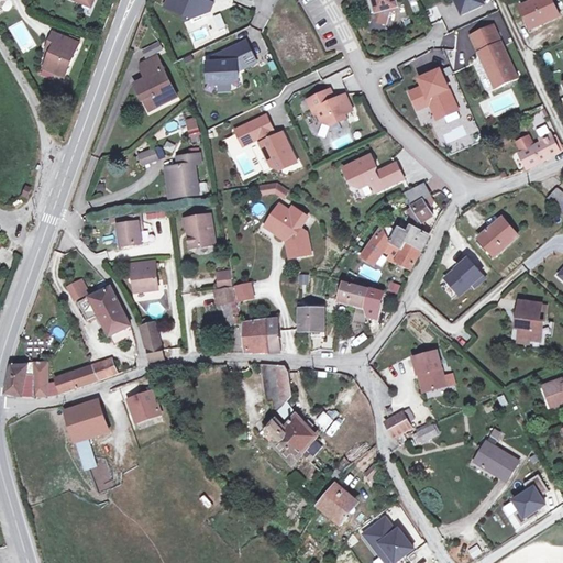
[(208,0),(169,0),(167,7),(194,18),(202,14),(208,0)]
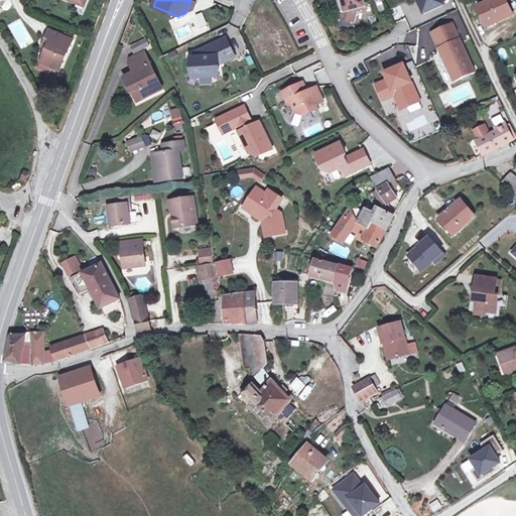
[(197,2),(191,0),(190,0),(185,13),(194,9),(197,2)]
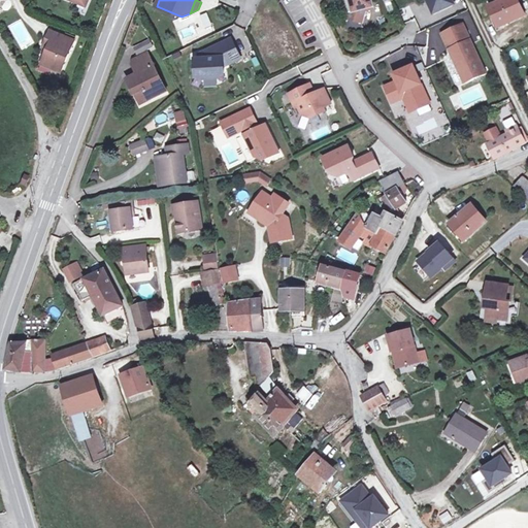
[(373,6),(371,0),(349,0),(353,12),(373,6)]
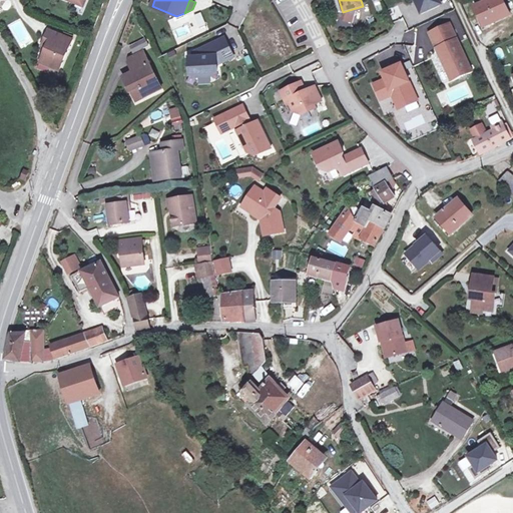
[(418,0),(424,11),(441,3),(439,0),(416,0),(416,1),(418,0)]
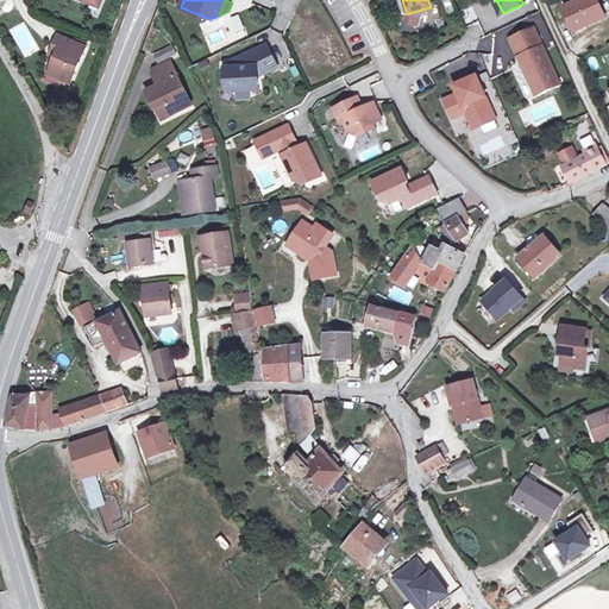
[(572,32),(607,18),(598,0),(581,0),(563,8),(572,32)]
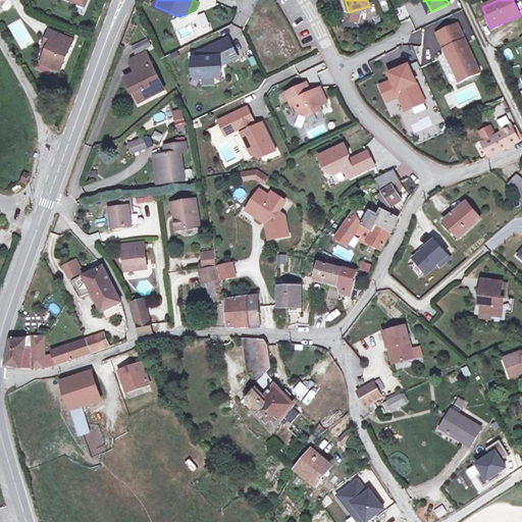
[(401,22),(406,34),(414,31),(410,18),(401,22)]
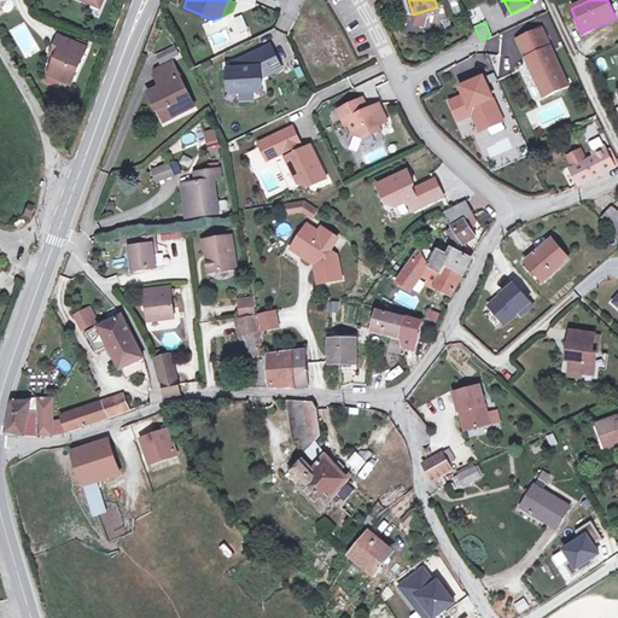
[(567,88),(543,24),(517,35),(526,62),(519,65),(532,101),(567,88)]
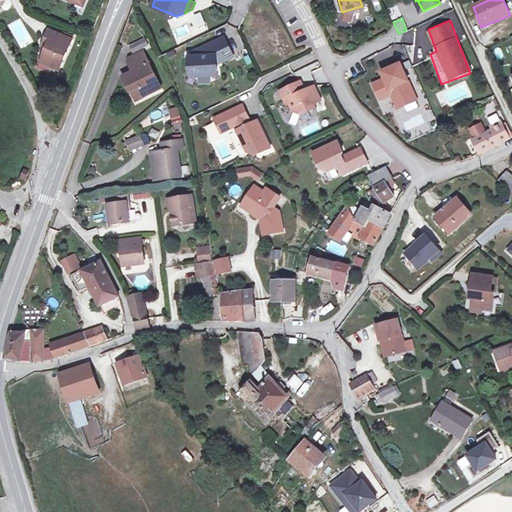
[(72,42),(48,32),(42,47),(47,49),(42,60),(51,64),(49,69),(58,73),(72,42)]
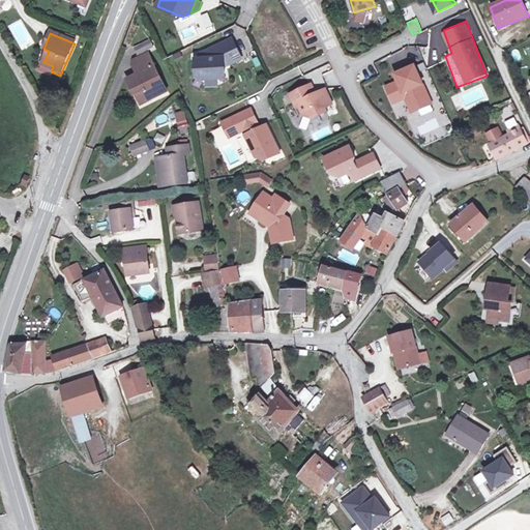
[(197,59),(197,60),(197,74),(205,77),(218,76),(226,72),(226,66),(242,58),(234,38),(210,50),(210,53),(206,53),(205,51),(201,54),(201,58),(197,59)]
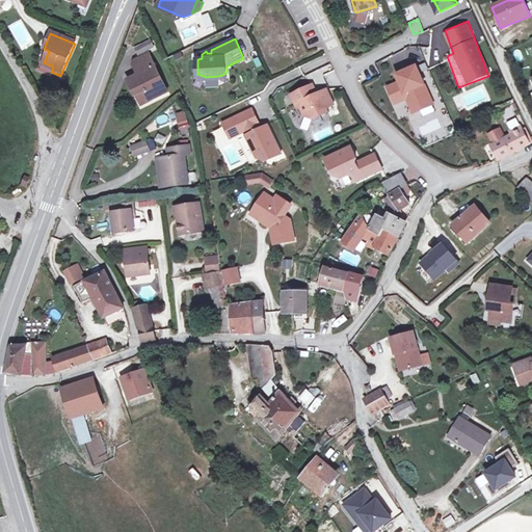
[(156,47),(153,41),(138,48),(141,54),(156,47)]
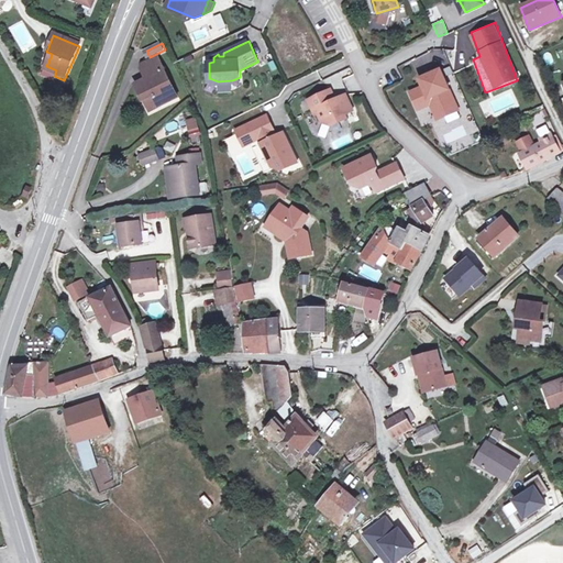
[(178,98),(157,58),(142,65),(150,78),(136,85),(145,101),(154,97),(159,108),(178,98)]
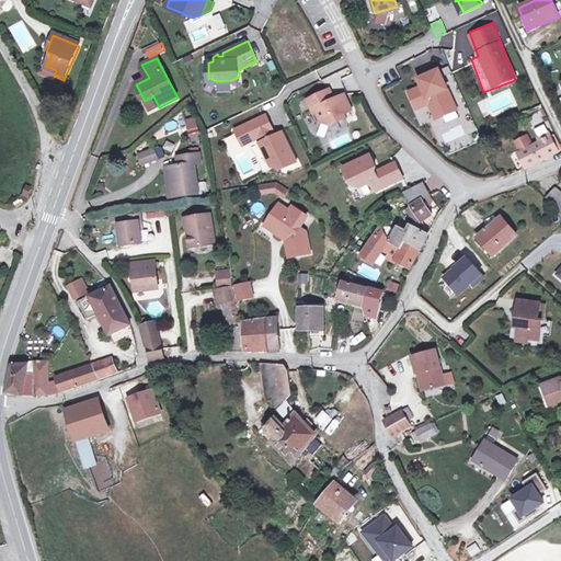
[(56,70),(46,66),(44,71),(54,76),(56,70)]
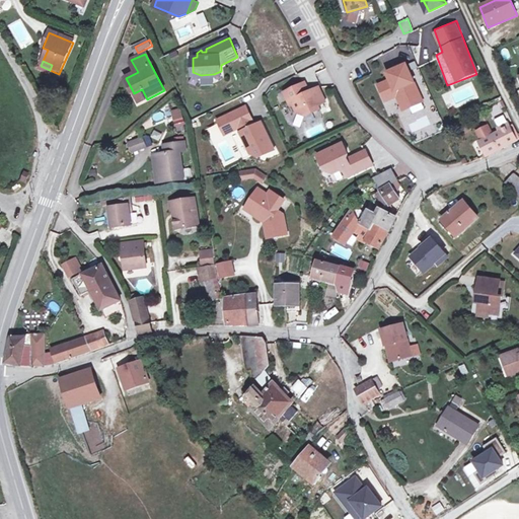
[(406,61),(383,70),(386,79),(375,83),(382,103),(395,98),(400,112),(423,103),(406,61)]
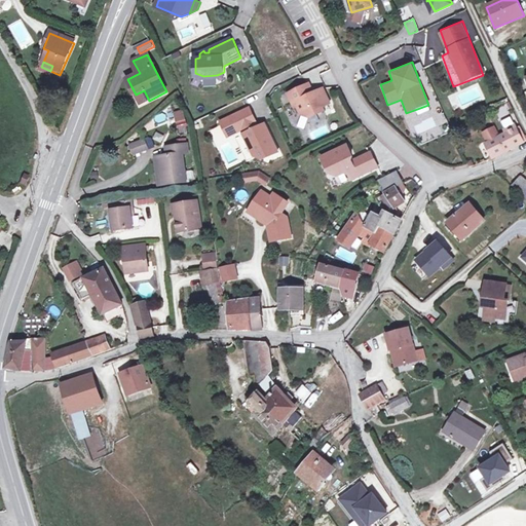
[(50,71),(41,67),(39,72),(48,76),(50,71)]
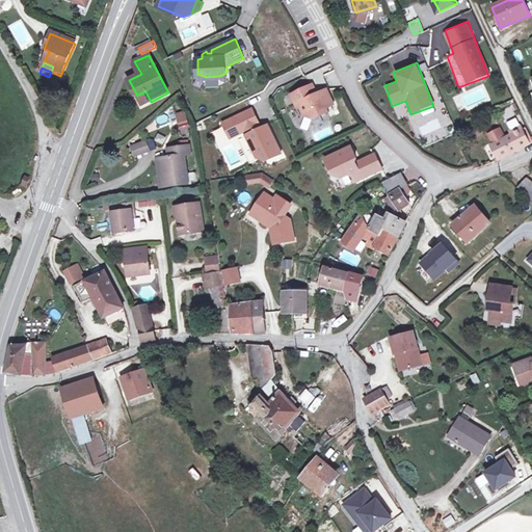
[(318,95),(314,92),(311,86),(293,95),(297,105),(300,104),(301,106),(306,115),(315,118),(329,111),(326,107),(335,103),(327,89),(318,95)]
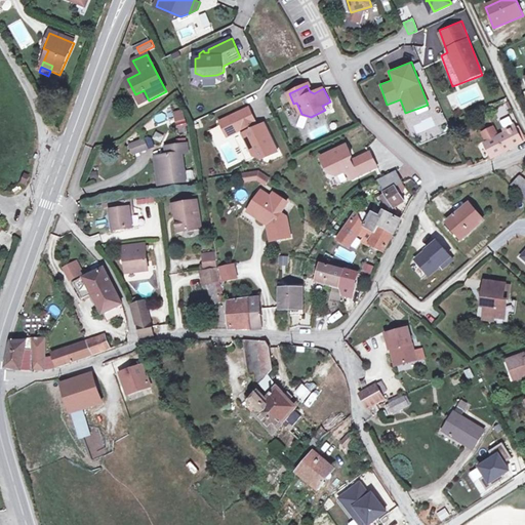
[(140,105),(149,101),(144,90),(135,94),(140,105)]
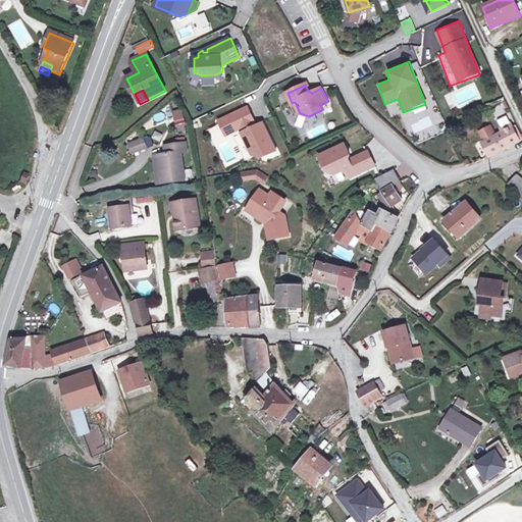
[(263,122),(257,125),(248,107),(220,120),(222,125),(231,121),(237,131),(241,128),(253,154),(262,158),(276,151),(272,142),(271,142),(266,131),(267,131),(263,122)]
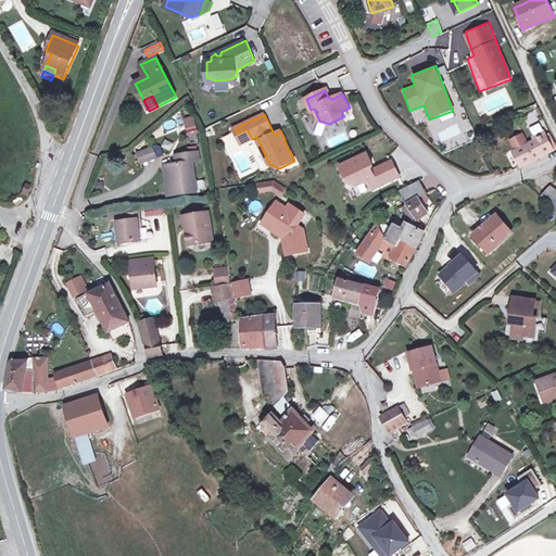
[(231,133),(222,138),(226,144),(235,140),(231,133)]
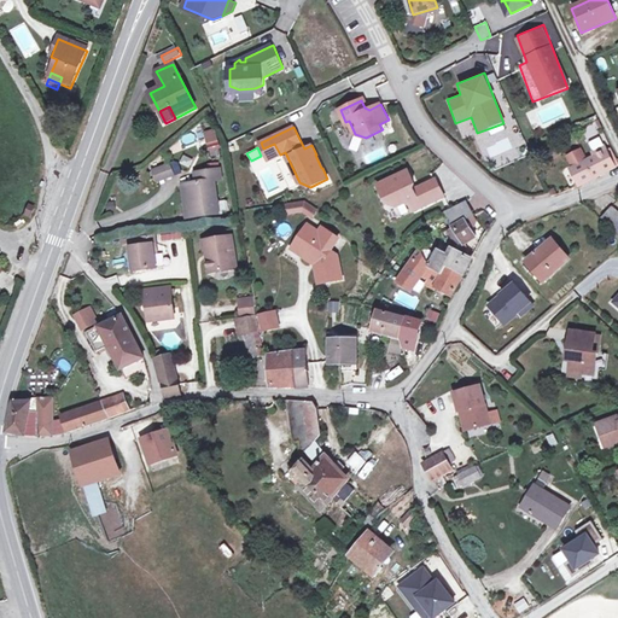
[(598,157),(576,168),(584,184),(617,167),(617,165),(617,162),(611,150),(611,151),(598,157)]
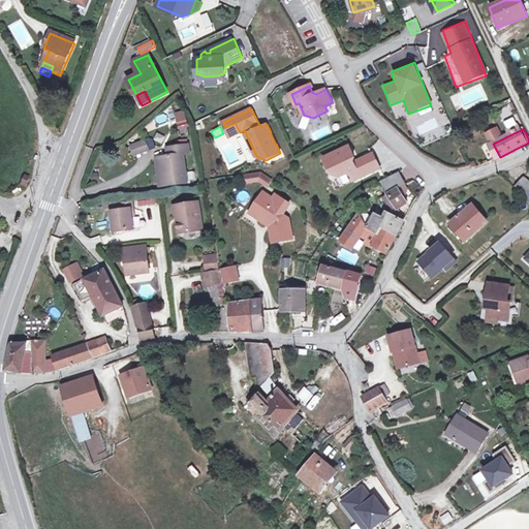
[(146,142),(132,149),(136,156),(150,150),(146,142)]
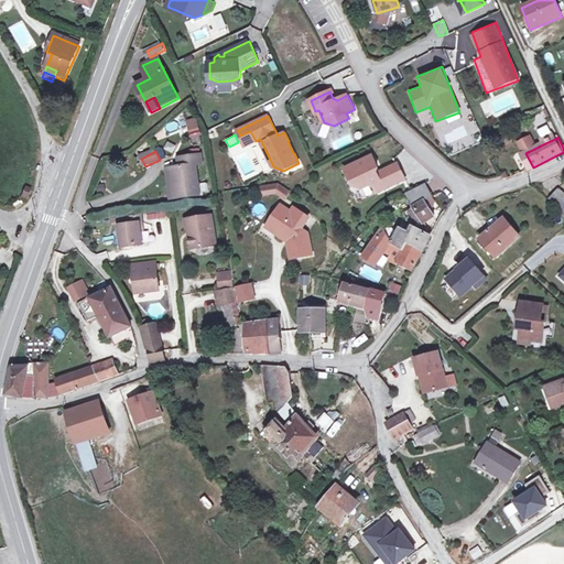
[(204,162),(202,152),(180,155),(181,164),(173,165),(174,169),(177,196),(202,193),(197,163),(204,162)]
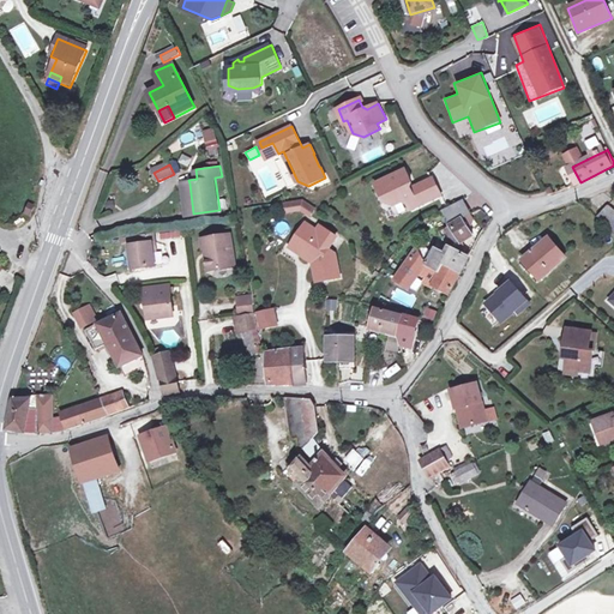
[(441,194),(434,178),(411,188),(410,185),(414,184),(407,169),(378,184),(384,198),(387,196),(391,203),(396,205),(404,202),(409,203),(416,199),(420,205),(441,194)]
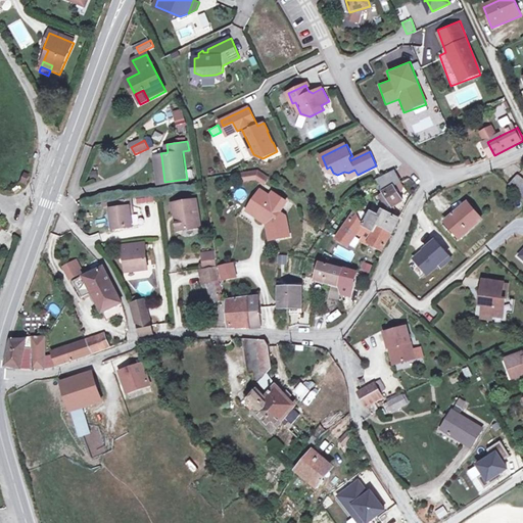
[(161,156),(155,156),(159,183),(164,182),(161,156)]
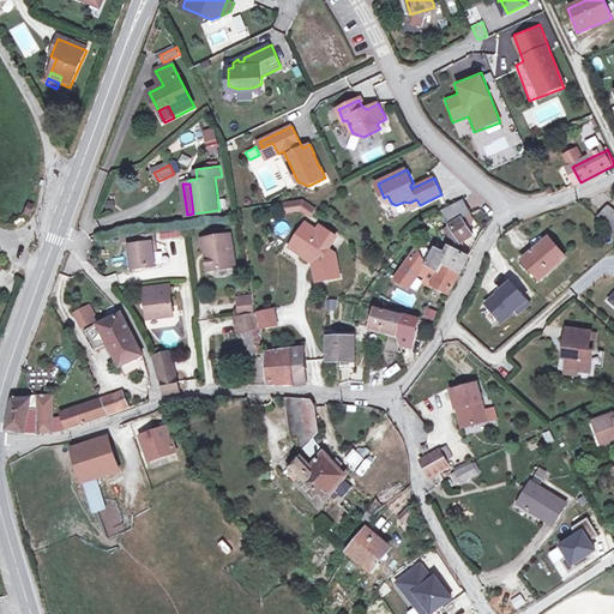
[(416,199),(409,203),(413,209),(420,205),(416,199)]
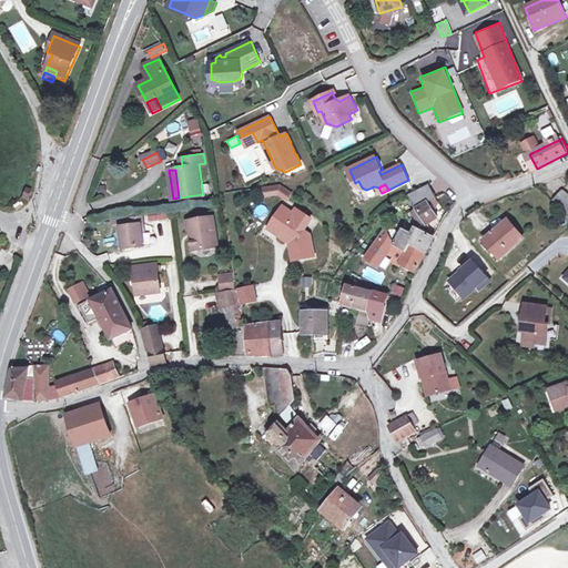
[(418,206),(428,200),(435,196),(428,184),(417,190),(411,193),(418,206)]
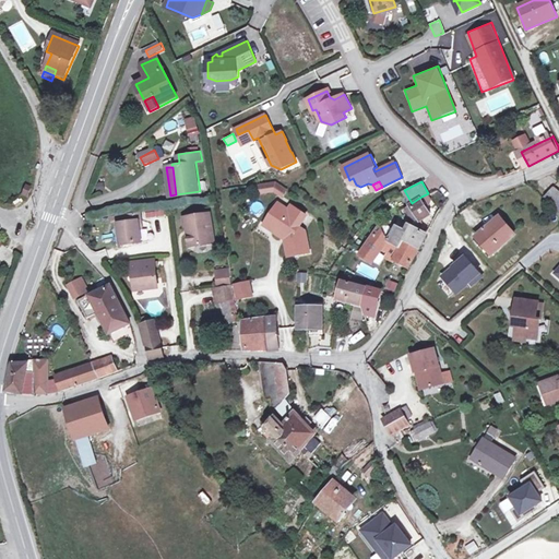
[(258,194),(283,194),(283,182),(258,182),(258,194)]
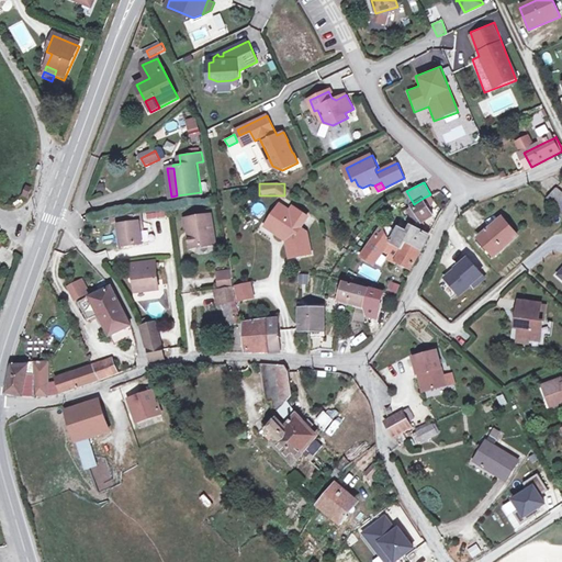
[(561,190),(557,186),(546,197),(561,211),(561,190)]
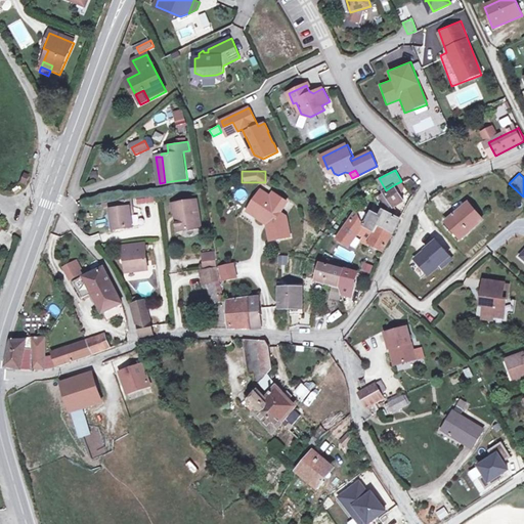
[(401,182),(396,185),(399,191),(404,188),(401,182)]
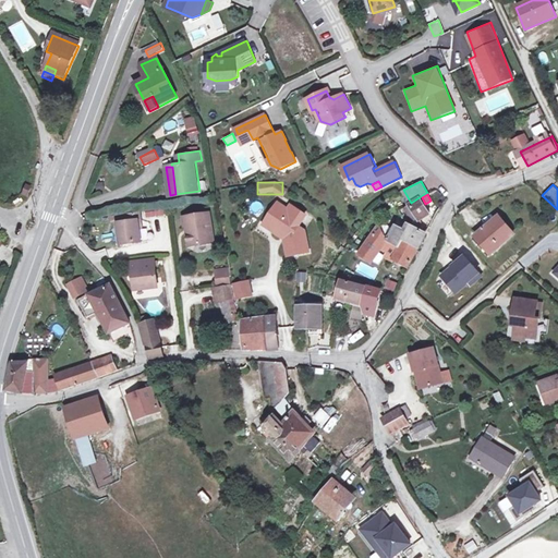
[(422,197),(421,196),(411,203),(405,205),(415,220),(429,211),(425,204),(422,197)]
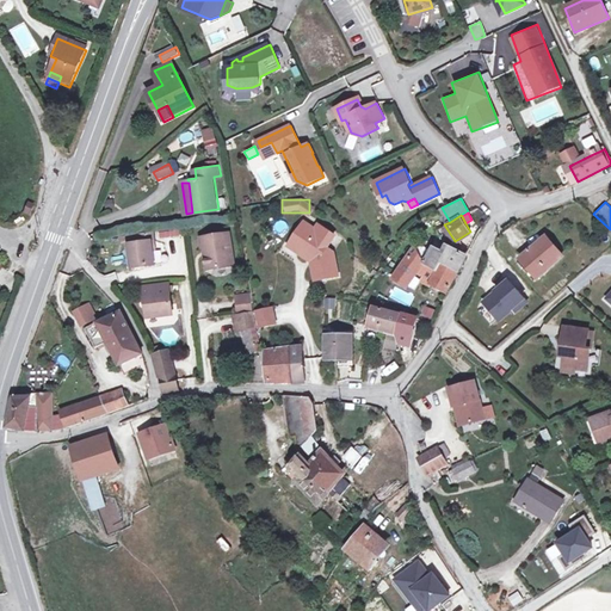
[(306,222),(294,240),(303,246),(300,252),(310,259),(312,257),(315,258),(313,260),(316,279),(339,276),(334,252),(328,247),(335,235),(320,224),(316,229),(306,222)]
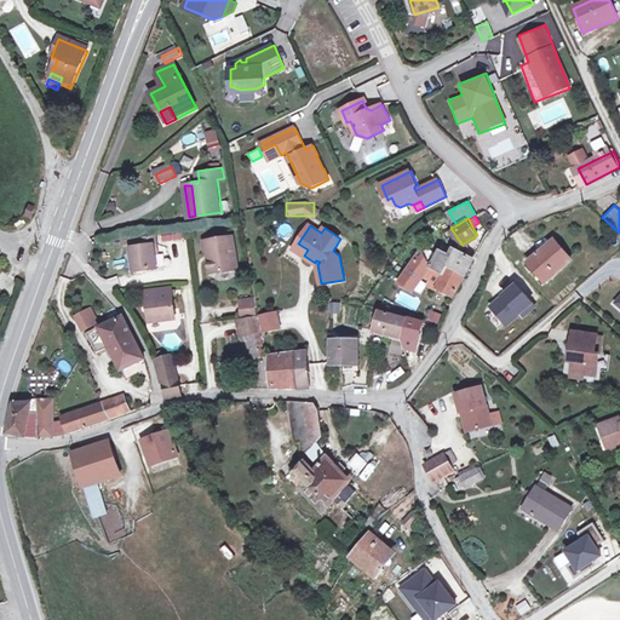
[(158,234),(139,236),(141,246),(133,247),(137,270),(159,267),(156,245),(159,245),(158,234)]
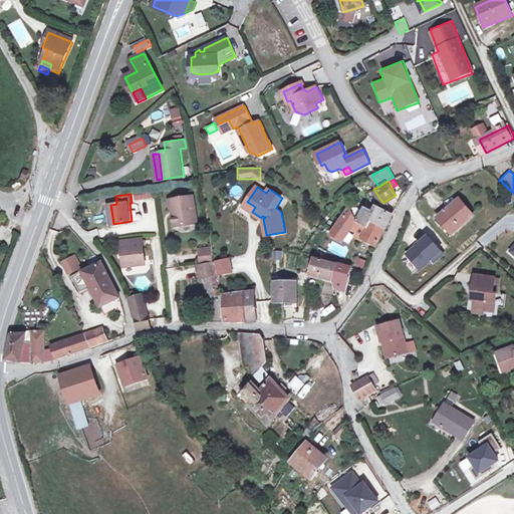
[(198,221),(195,195),(171,198),(172,206),(173,206),(177,206),(178,212),(174,212),(176,224),(198,221)]
